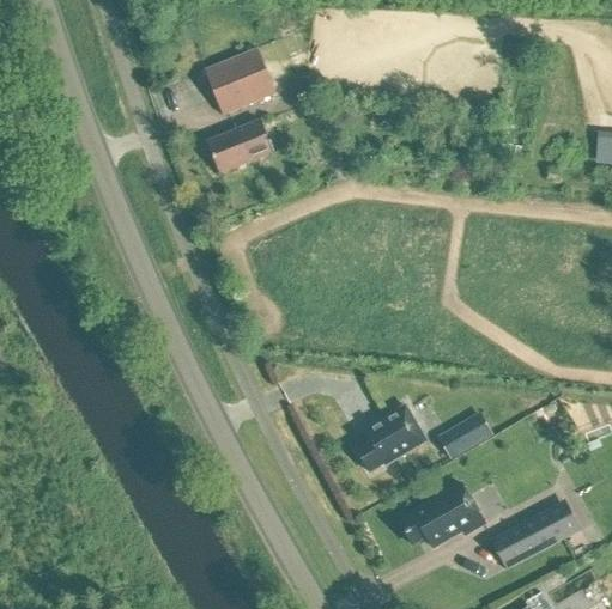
[(276,92),(258,48),(205,69),(222,113),(276,92)]
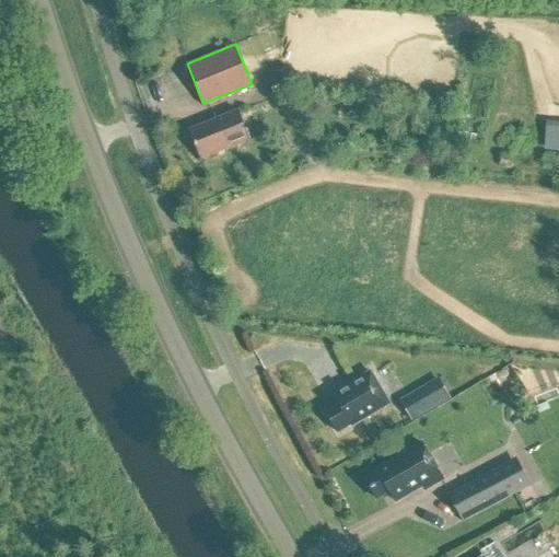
[(248,138),(237,108),(188,128),(200,158),(248,138)]
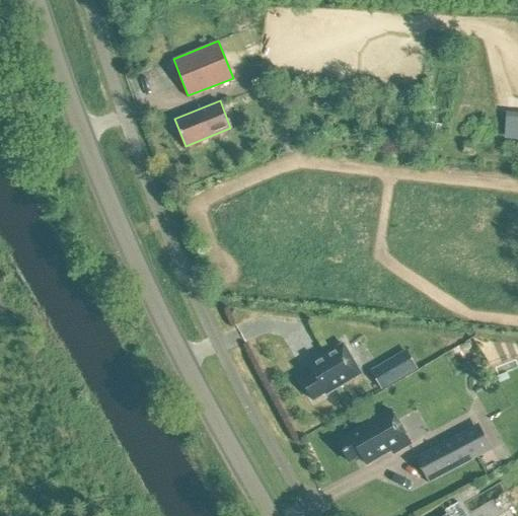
[(517,134),(517,106),(508,106),(507,134),(517,134)]
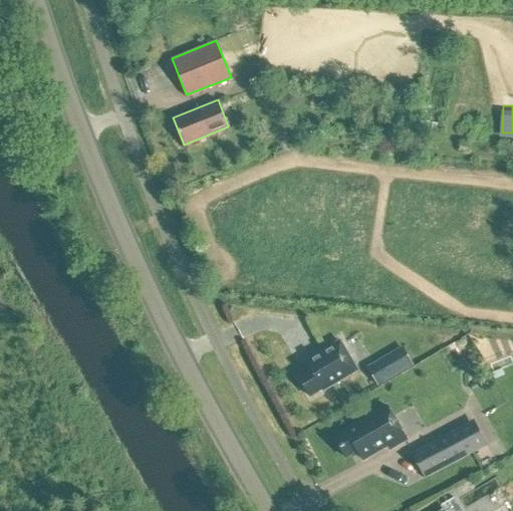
[(459,137),(458,149),(468,150),(469,139),(459,137)]
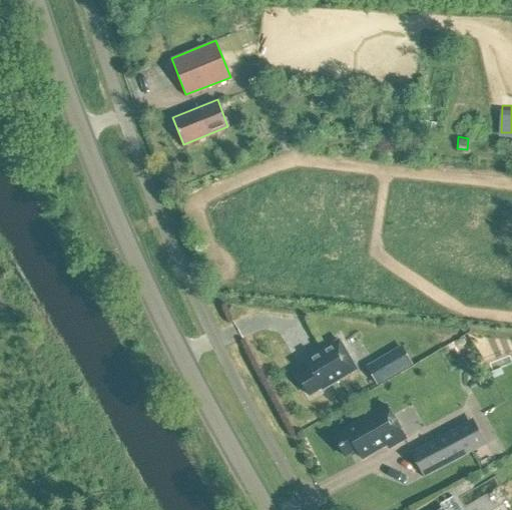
[(309,394),(321,387),(322,389),(356,368),(339,339),(305,359),(309,366),(297,374),(309,394)]
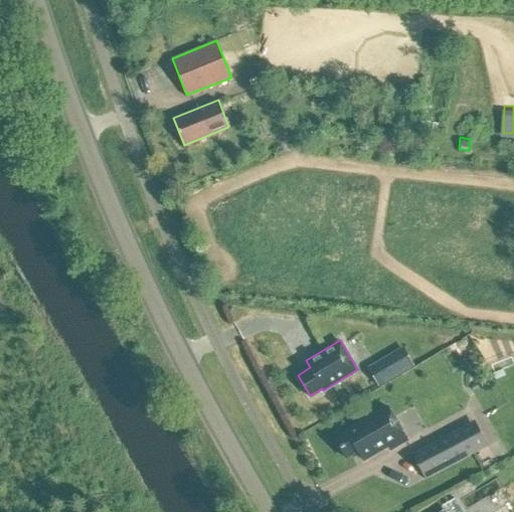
[(366,366),(378,386),(413,365),(402,345),(366,366)]
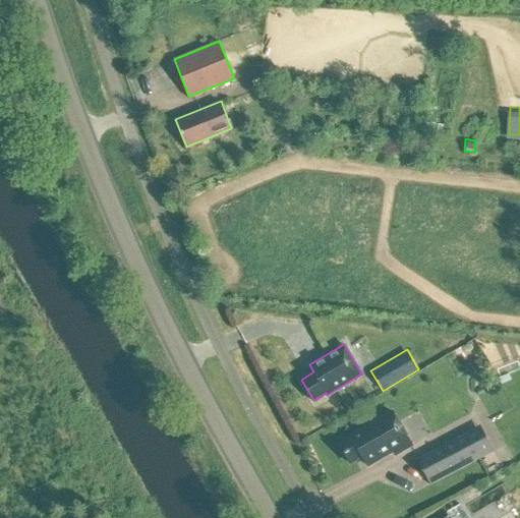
[(392,407),(385,412),(371,420),(372,422),(343,440),(346,445),(341,448),(351,464),(356,462),(359,467),(389,450),(392,455),(412,444),(392,407)]
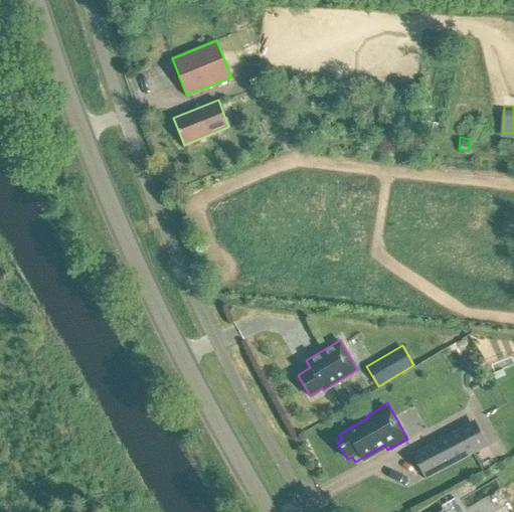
[(473,418),(410,452),(424,477),(487,444),(473,418)]
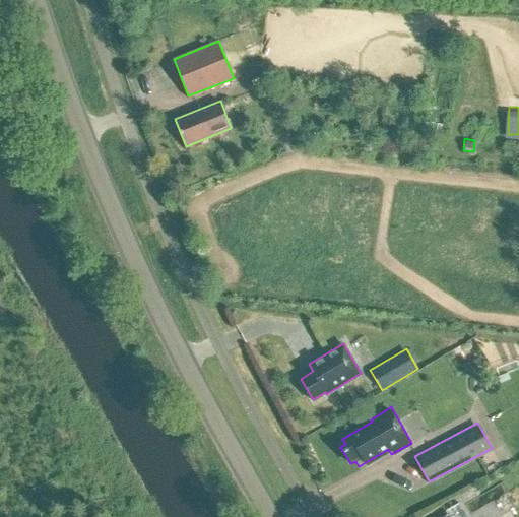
[(466,516),(458,502),(445,509),(448,514),(442,516),(466,516)]
